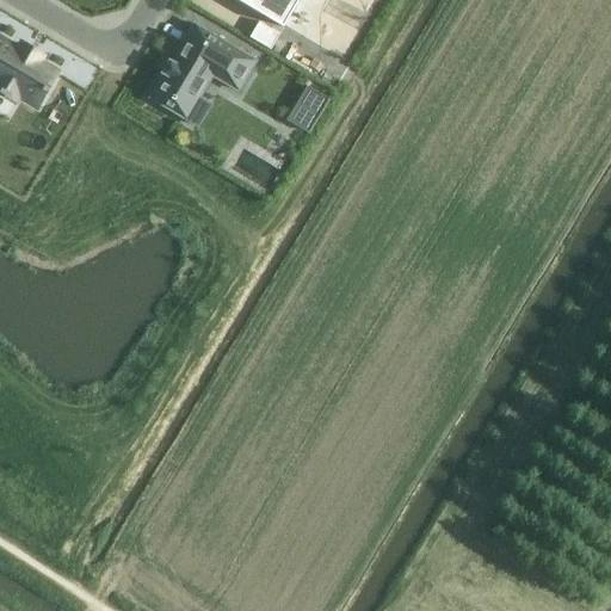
[(238,0),(283,26),(298,0),(238,0)]
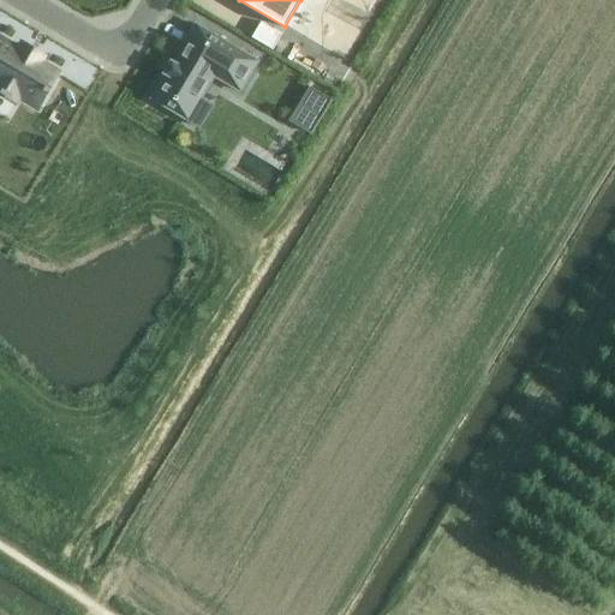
[(172,60),(149,100),(189,124),(203,99),(215,79),(240,94),(260,61),(195,23),(180,47),(184,49),(175,63),(172,60)]
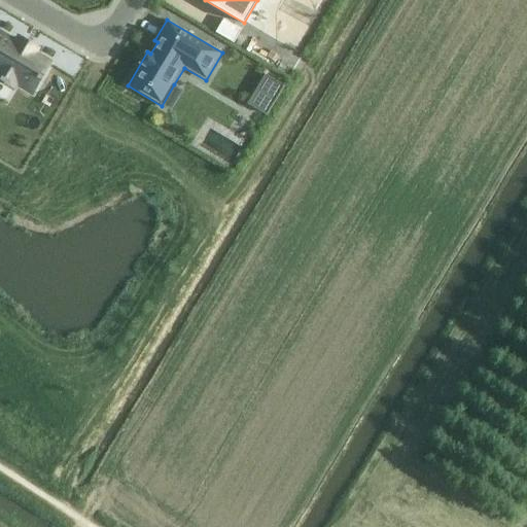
[(242,31),(223,20),(215,33),(234,44),(242,31)]
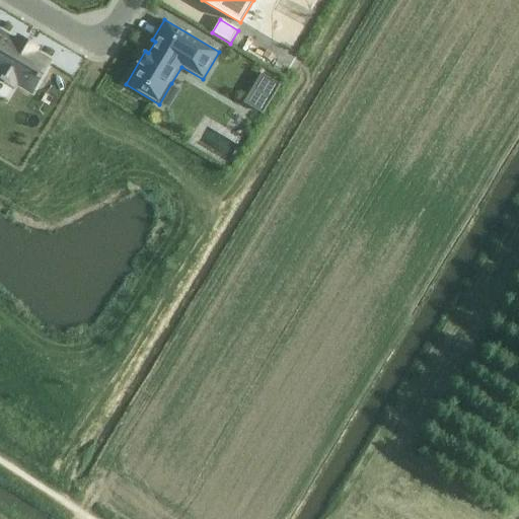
[(14,39),(0,29),(0,80),(16,90),(17,87),(32,95),(53,61),(38,52),(41,48),(17,33),(14,39)]
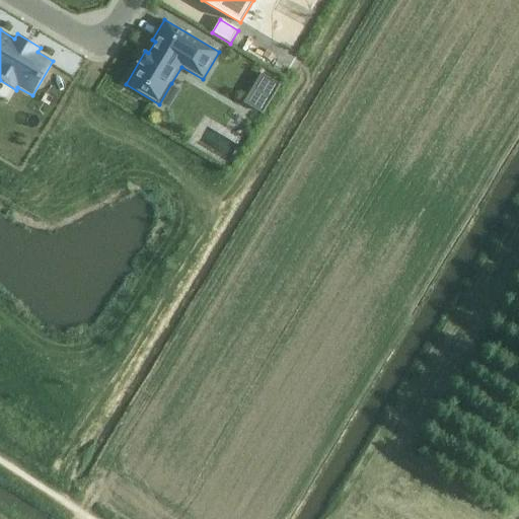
[(262,75),(244,103),(263,114),(279,85),(262,75)]
